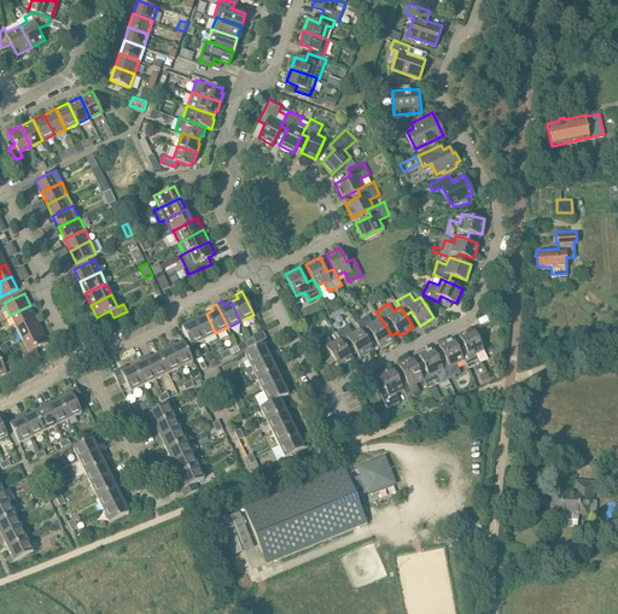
[(30,305),(10,315),(16,327),(36,317),(30,305)]
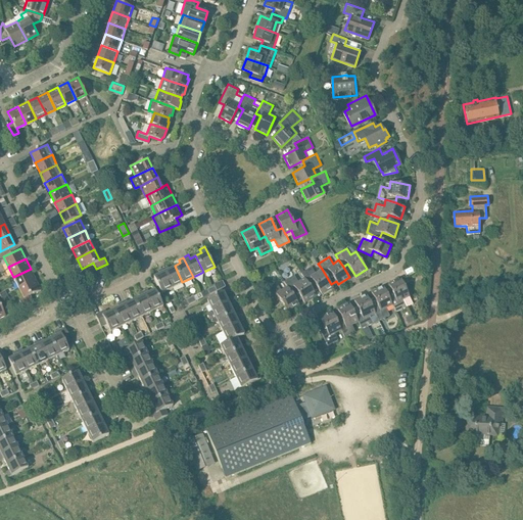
[(172,287),(182,282),(175,266),(169,269),(168,265),(162,268),(172,287)]
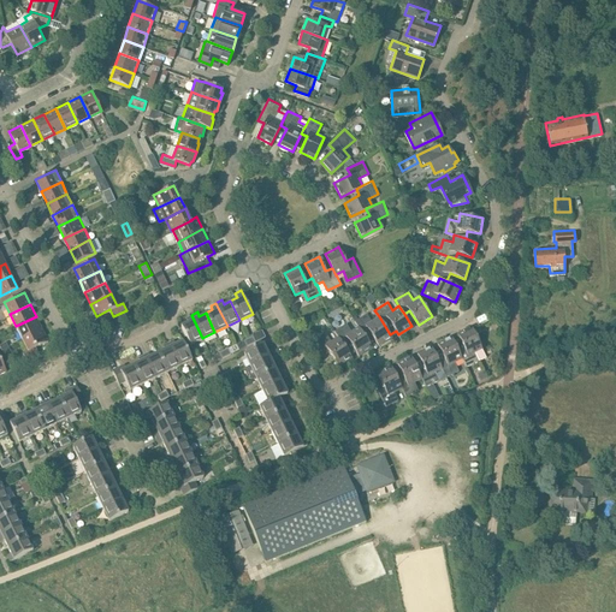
[(369,331),(378,345),(391,337),(390,334),(379,316),(372,320),(367,312),(359,318),(356,313),(351,315),(359,326),(363,334),(369,331)]
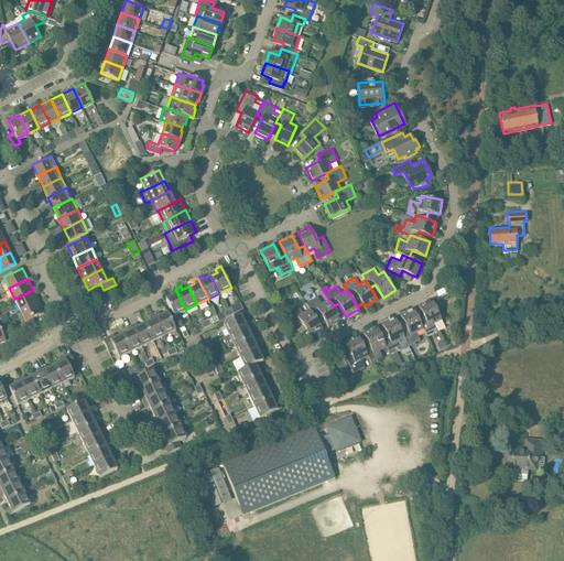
[(170,291),(172,294),(165,298),(174,315),(185,310),(175,289),(170,291)]
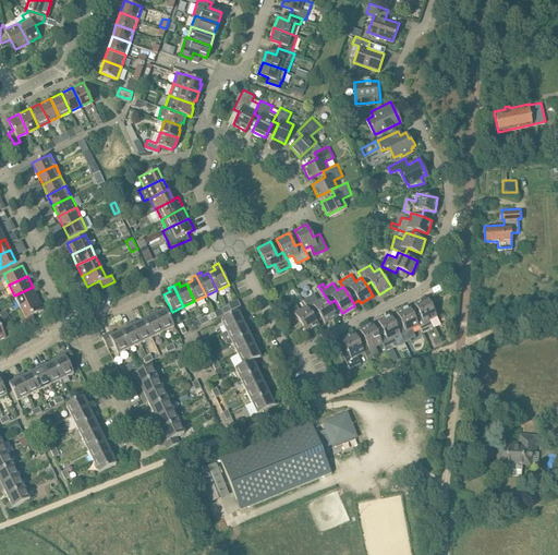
[(14,296),(20,306),(38,298),(33,287),(14,296)]
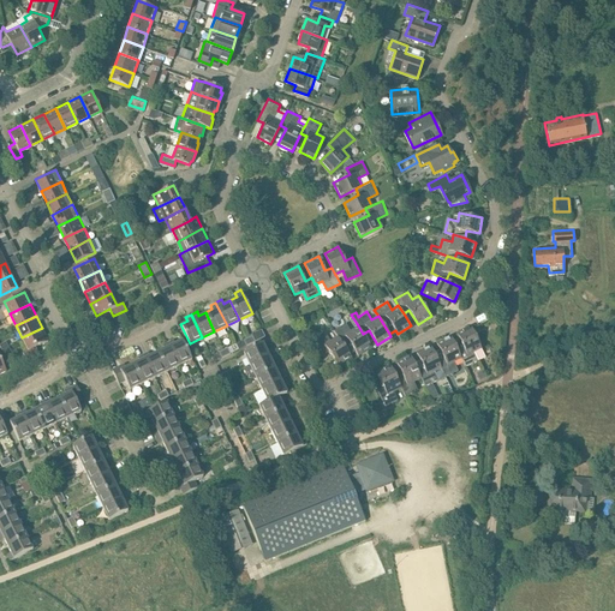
[(358,325),(351,330),(346,322),(334,329),(338,335),(350,353),(354,349),(358,354),(371,346),(363,334),(358,325)]
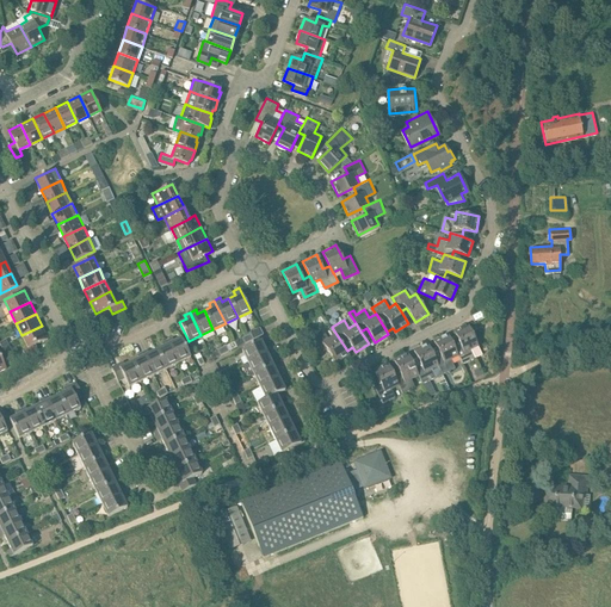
[(462,364),(473,358),(475,357),(471,348),(477,345),(468,323),(454,330),(456,334),(450,338),(458,354),(462,364)]
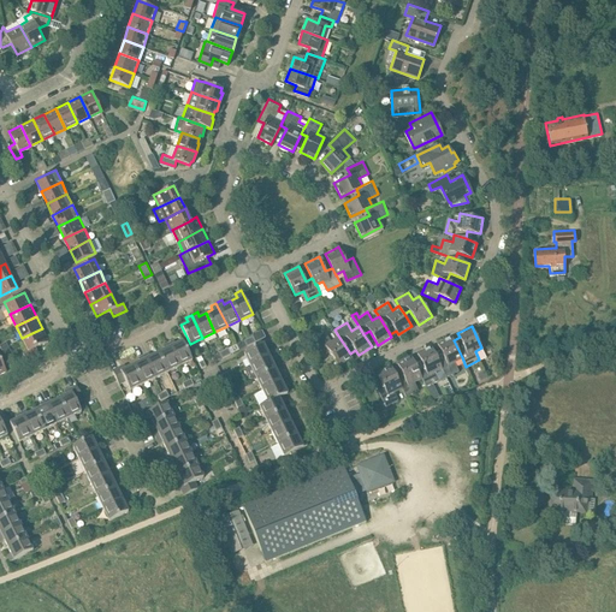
[(253,333),(248,336),(250,342),(266,334),(262,327),(253,332),(253,333)]
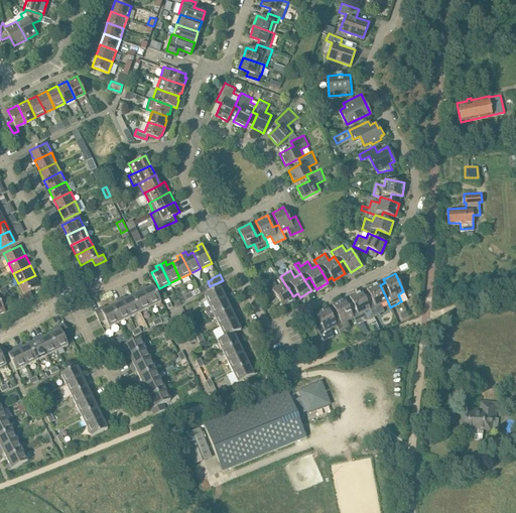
[(30,289),(39,285),(35,275),(18,283),(23,293),(19,294),(22,300),(32,295),(30,289)]
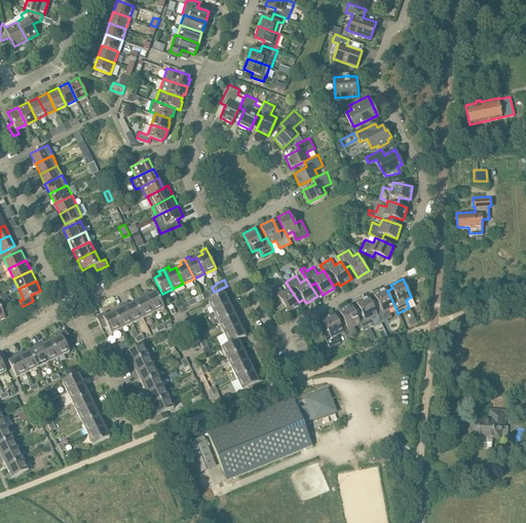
[(289,287),(288,288),(284,291),(278,284),(268,291),(276,302),(280,300),(289,311),(300,304),(299,302),(289,287)]
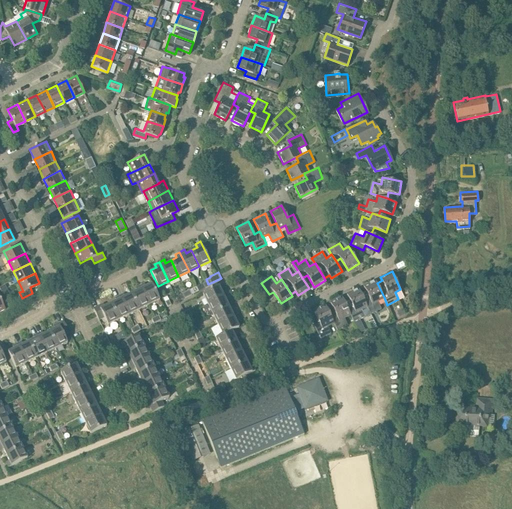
[(206,279),(203,281),(196,284),(199,289),(208,284),(206,279)]
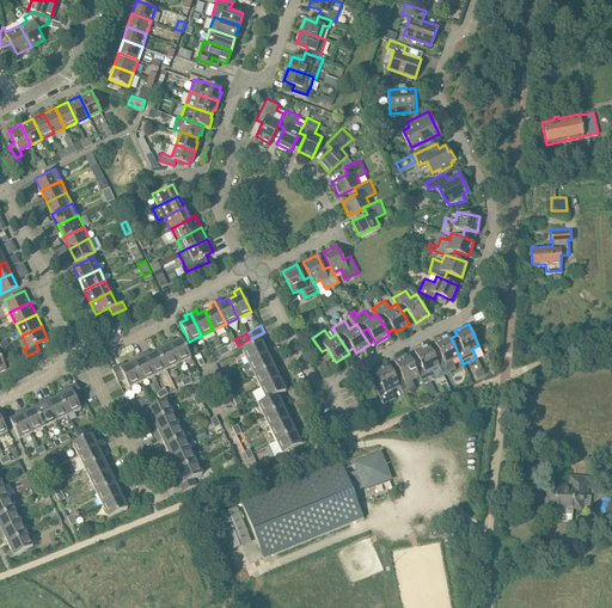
[(441,355),(435,358),(439,364),(442,373),(457,367),(452,358),(459,355),(451,338),(448,333),(434,341),(441,355)]
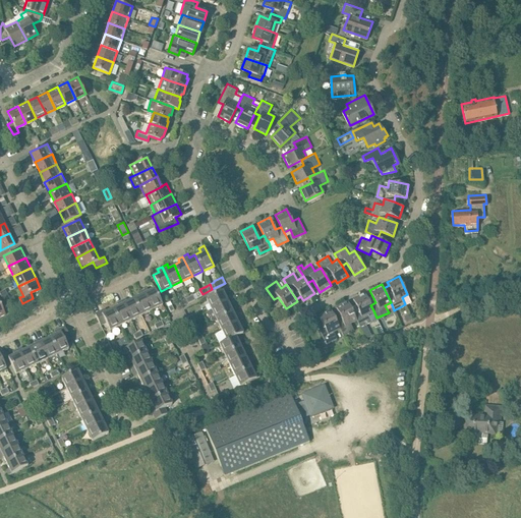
[(154,287),(149,290),(147,287),(141,289),(152,308),(162,303),(154,287)]
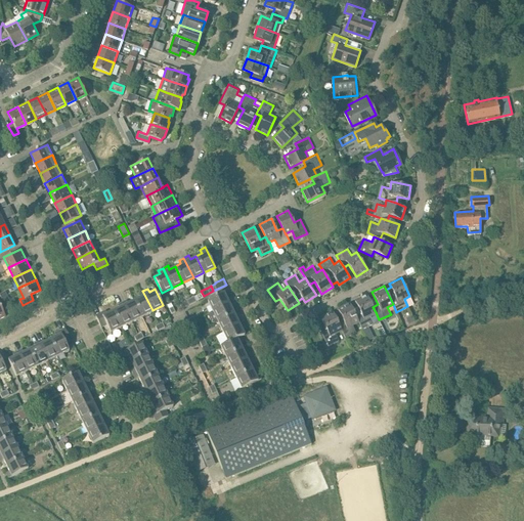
[(138,293),(139,297),(134,299),(141,315),(153,310),(142,291),(138,293)]
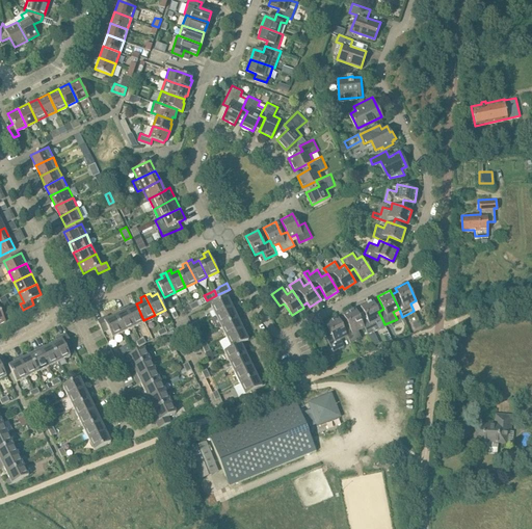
[(230,301),(227,295),(210,303),(215,315),(235,305),(233,300),(230,301)]
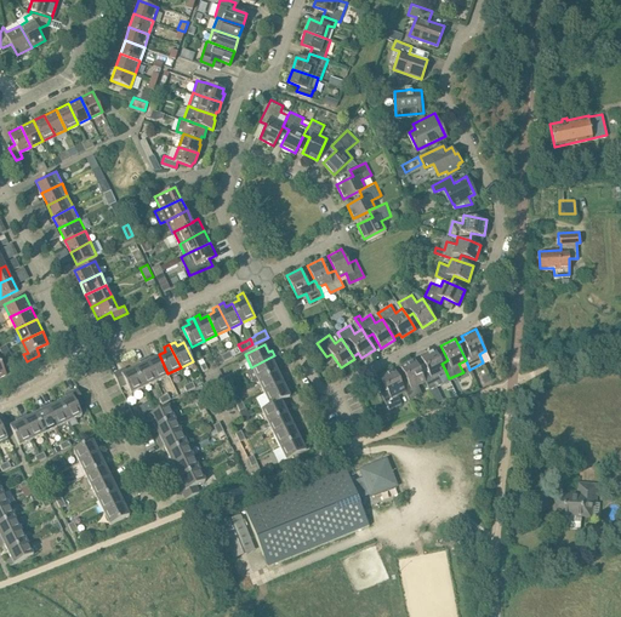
[(422,373),(425,380),(429,388),(443,382),(438,373),(445,370),(442,364),(434,348),(420,355),(428,371),(422,373)]
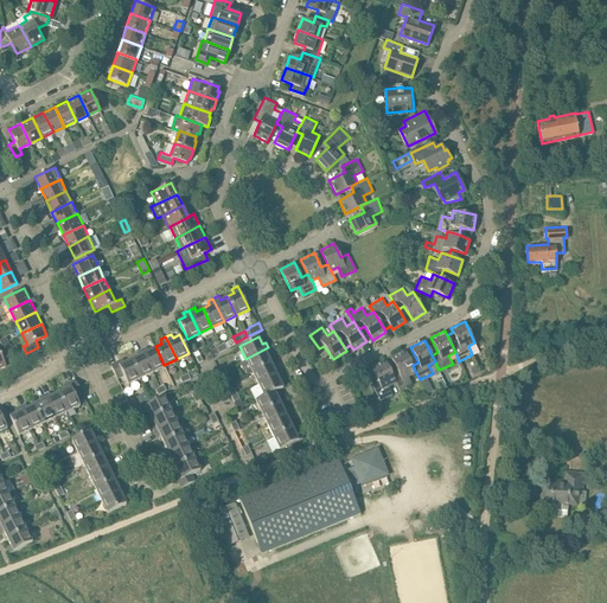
[(219,342),(209,348),(211,354),(222,348),(219,342)]
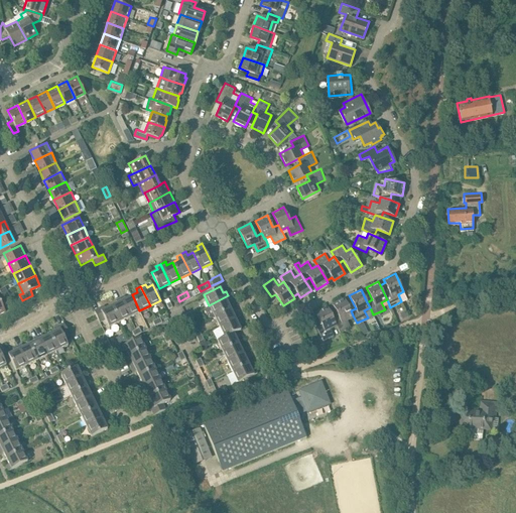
[(126,297),(124,294),(120,296),(129,315),(139,310),(132,294),(126,297)]
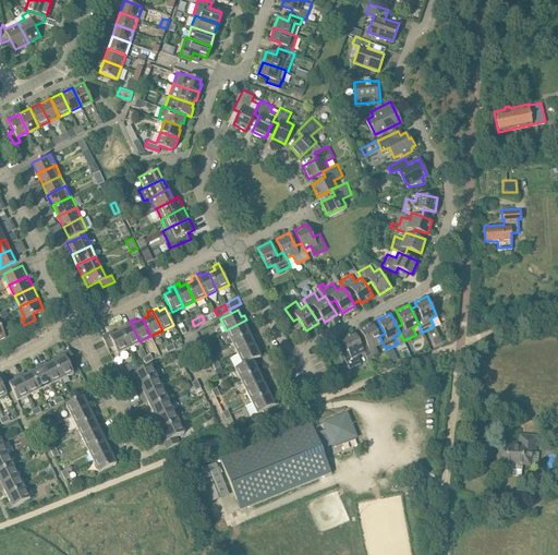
[(226,330),(223,332),(229,342),(231,341),(249,333),(245,327),(250,325),(246,320),(226,330)]
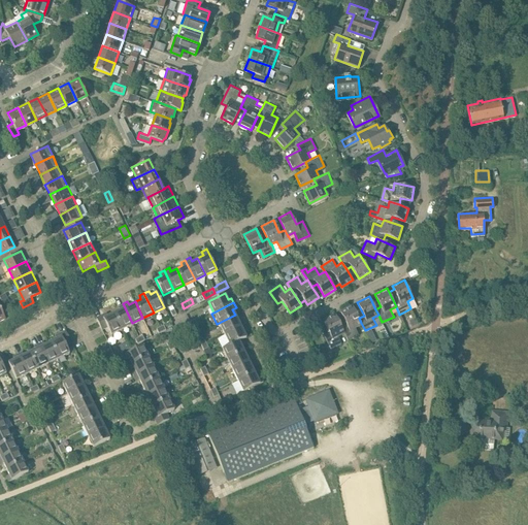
[(113,312),(122,328),(132,323),(123,303),(118,305),(120,309),(113,312)]
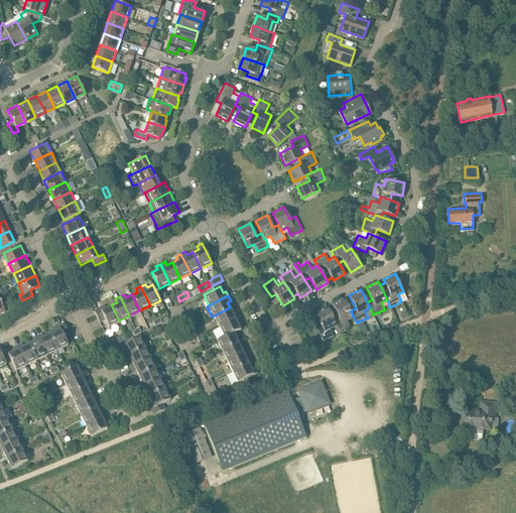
[(353,315),(351,310),(347,302),(345,297),(333,303),(339,315),(334,318),(336,325),(340,331),(351,326),(348,318),(353,315)]
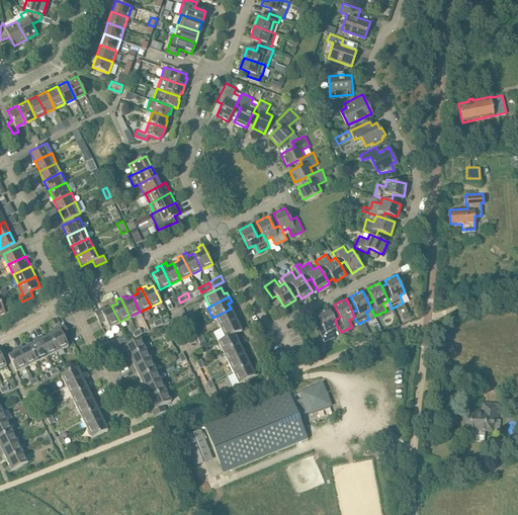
[(108,327),(119,322),(111,306),(107,309),(105,304),(94,309),(100,322),(105,319),(108,327)]
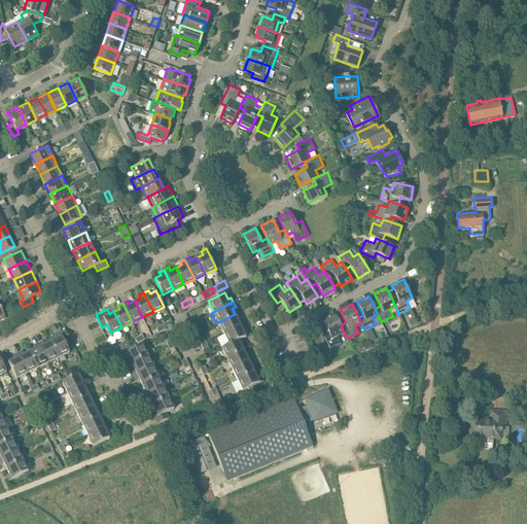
[(338,334),(343,332),(341,325),(335,313),(322,318),(328,332),(323,334),(329,347),(341,342),(338,334)]
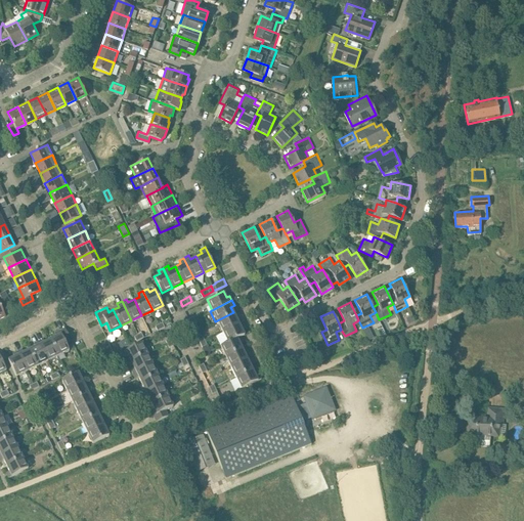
[(217,320),(222,331),(242,321),(239,316),(236,318),(233,312),(217,320)]
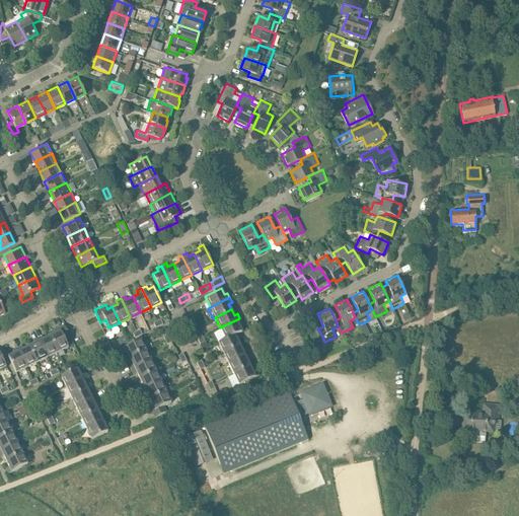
[(226,338),(237,333),(241,330),(239,324),(242,322),(239,318),(220,327),(225,338),(226,338)]
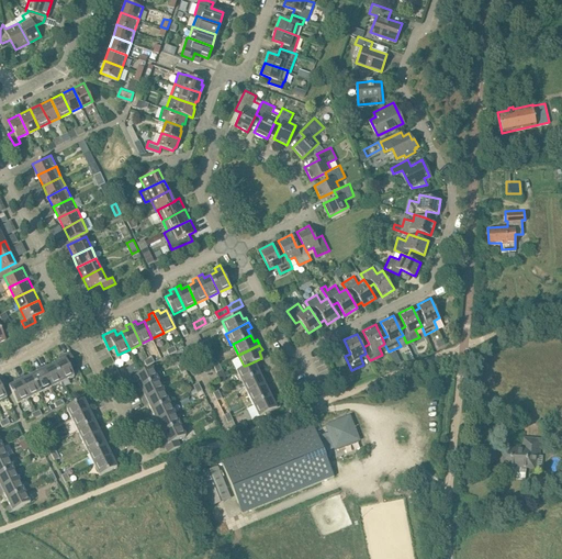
[(74,375),(69,366),(77,362),(70,349),(58,355),(60,359),(54,362),(63,380),(74,375)]
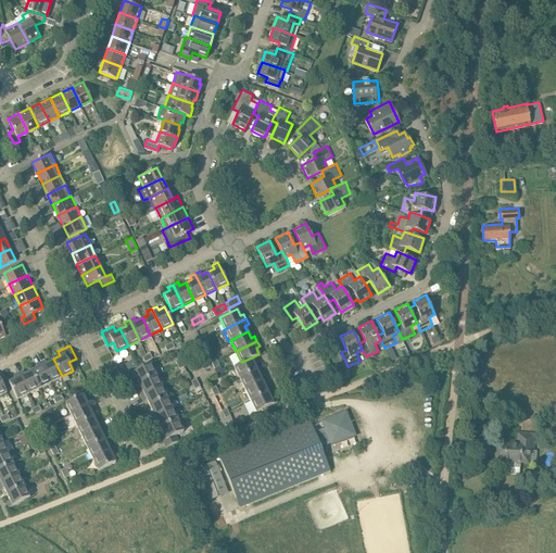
[(242,362),(241,362),(234,366),(239,377),(256,368),(254,363),(257,362),(254,356),(242,362)]
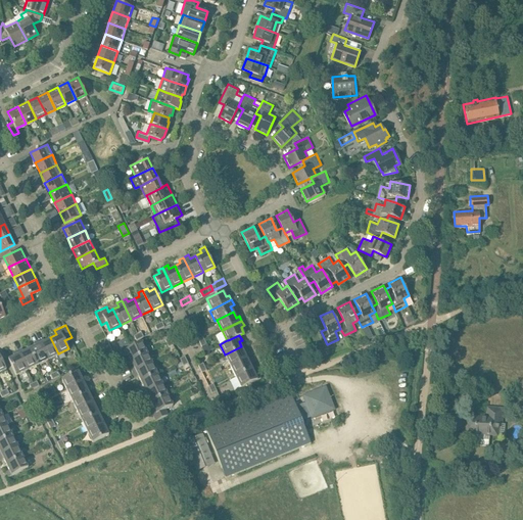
[(50,337),(44,340),(42,337),(38,339),(47,359),(58,353),(50,337)]
